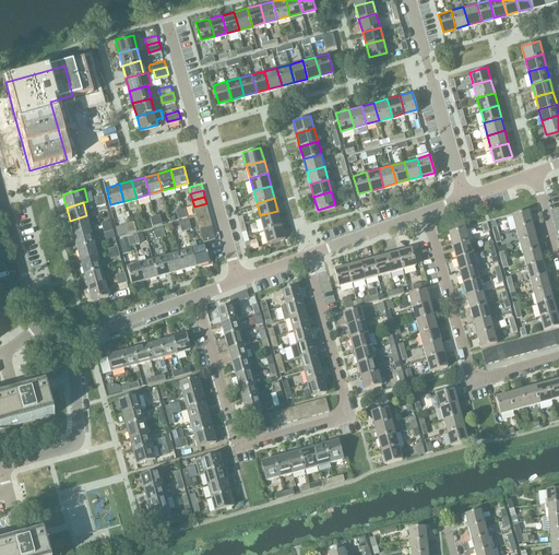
[(194,207),(195,213),(207,210),(206,203),(194,207)]
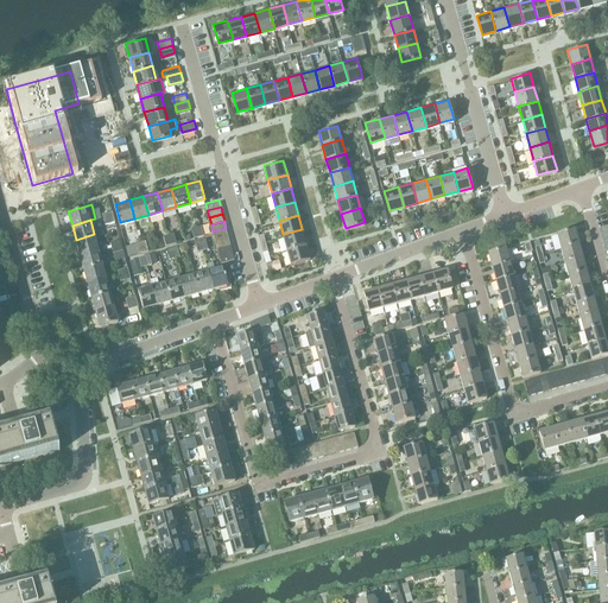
[(557,232),(561,246),(578,241),(575,227),(557,232)]
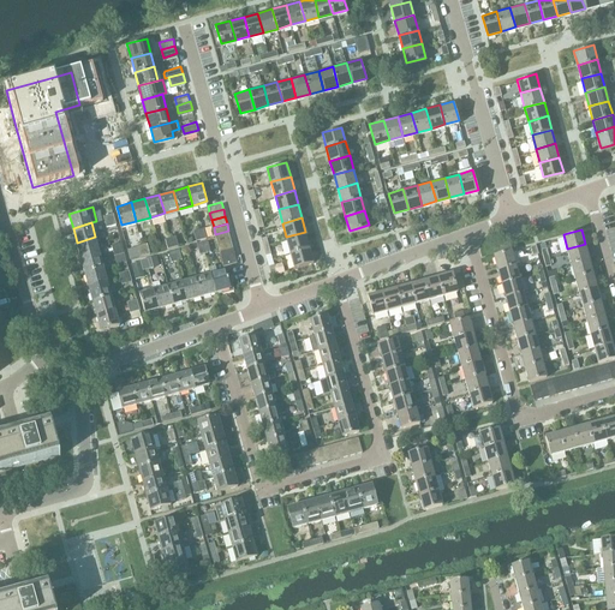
[(215,234),(218,241),(231,238),(228,231),(215,234)]
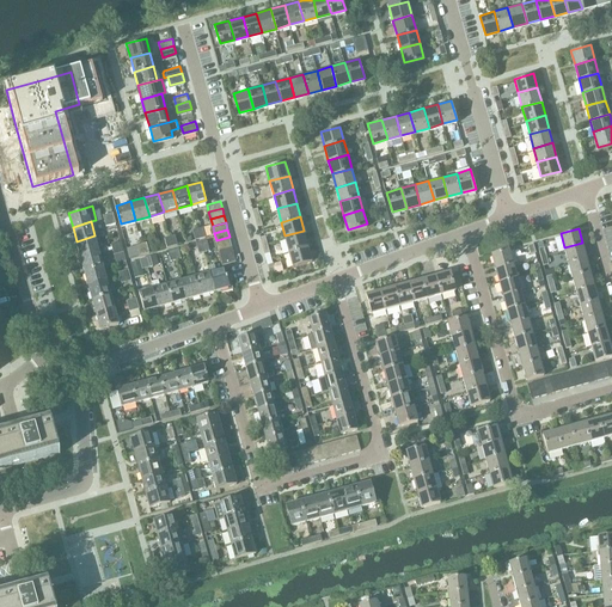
[(285,235),(288,250),(308,245),(304,231),(285,235)]
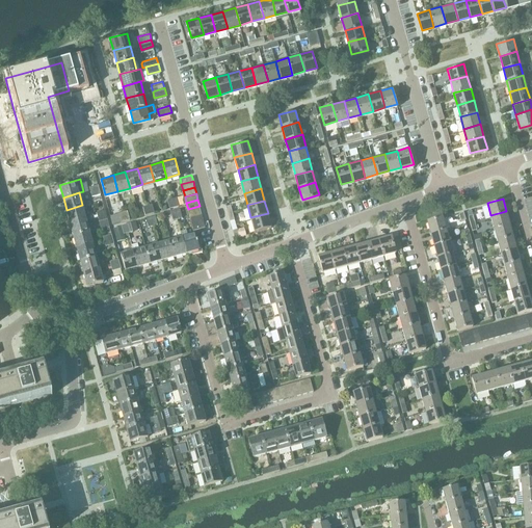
[(67,210),(70,221),(86,217),(82,205),(67,210)]
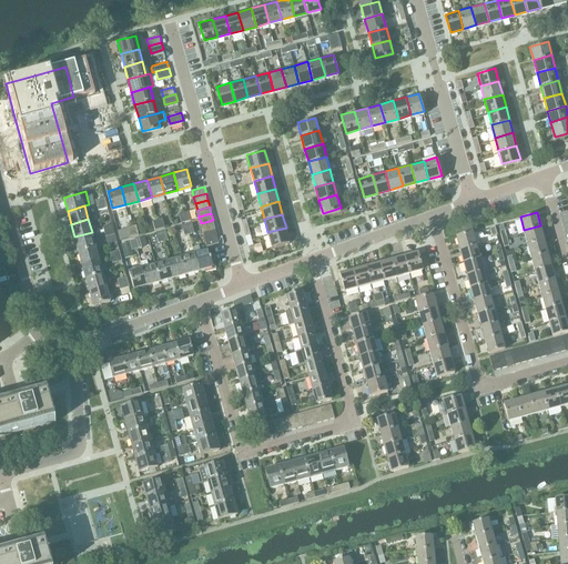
[(201,223),(203,230),(215,227),(213,220),(201,223)]
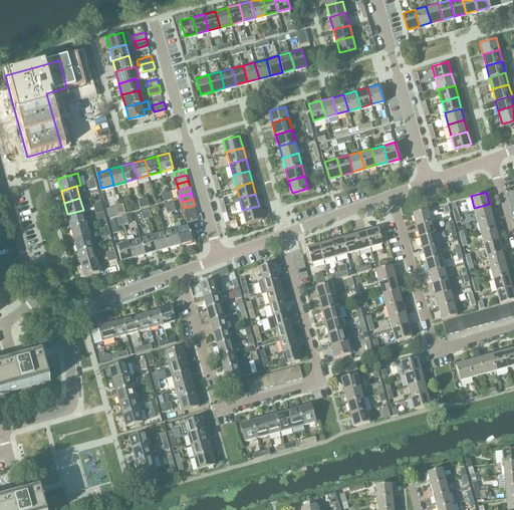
[(474,208),(478,219),(492,215),(489,204),(474,208)]
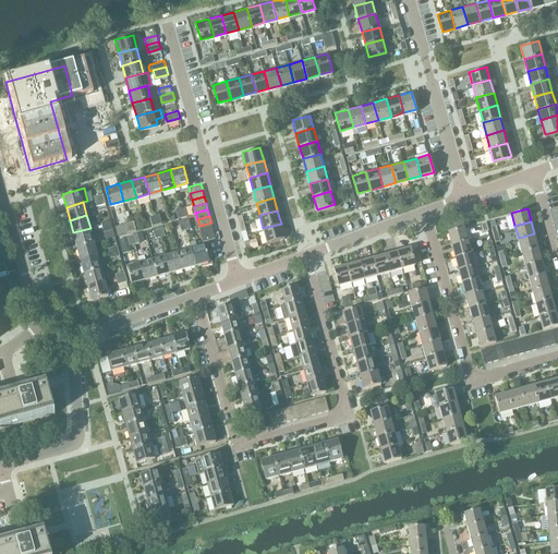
[(199,226),(201,232),(213,229),(211,223),(199,226)]
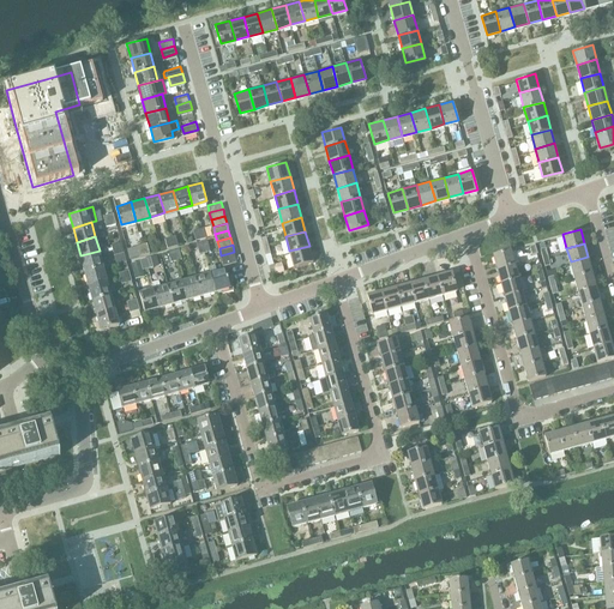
[(309,246),(289,251),(294,265),(313,259),(309,246)]
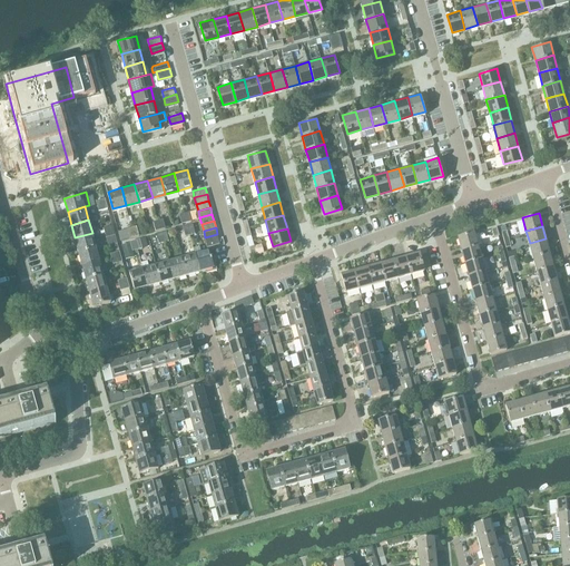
[(458,235),(461,247),(478,243),(474,231),(458,235)]
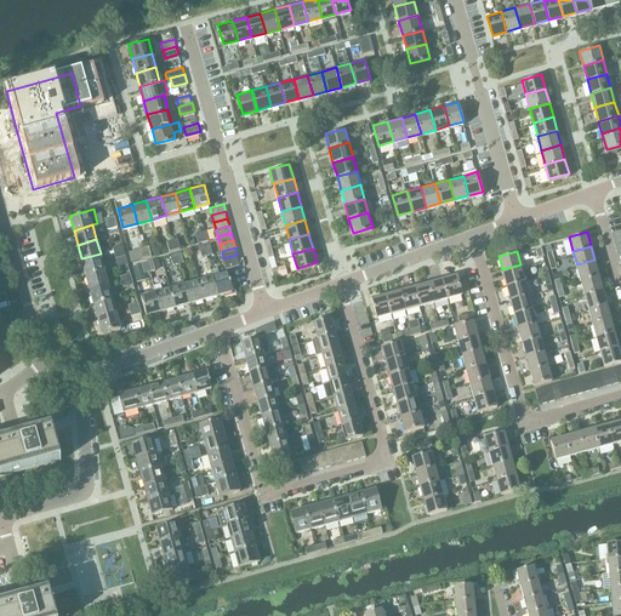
[(81,258),(86,273),(104,268),(101,254),(81,258)]
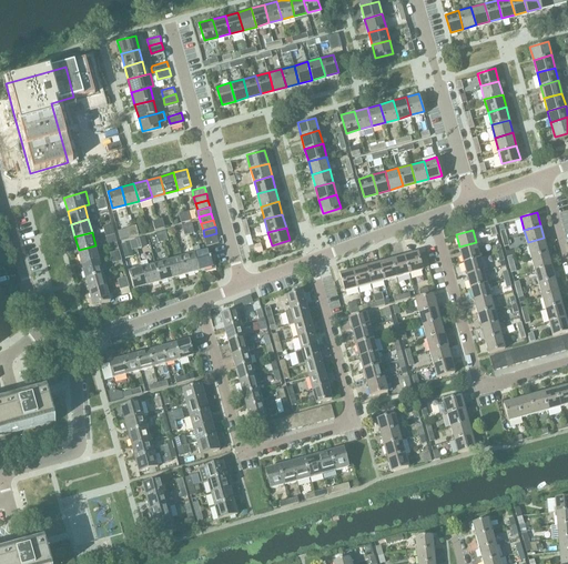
[(216,233),(204,237),(206,243),(219,240),(216,233)]
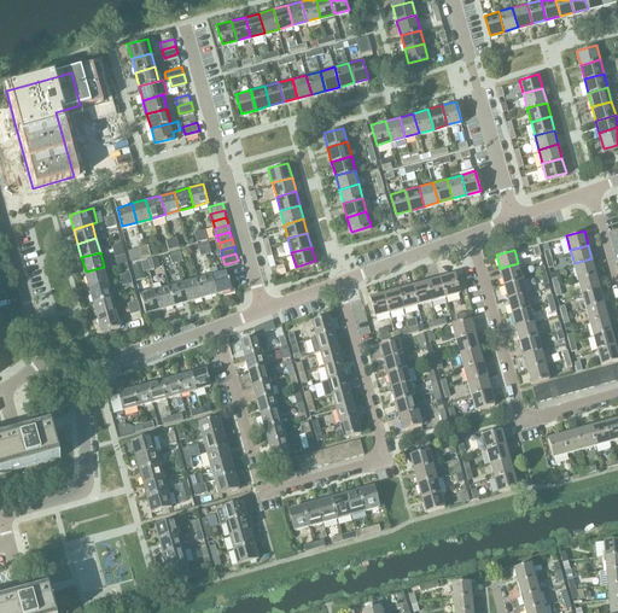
[(575,263),(578,278),(595,273),(592,258),(575,263)]
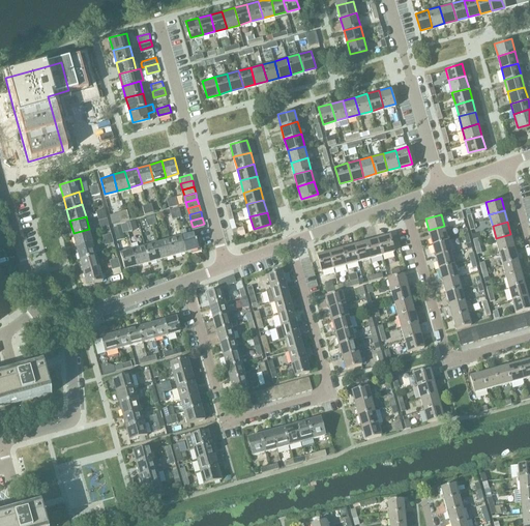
[(429,230),(432,242),(447,238),(444,226),(429,230)]
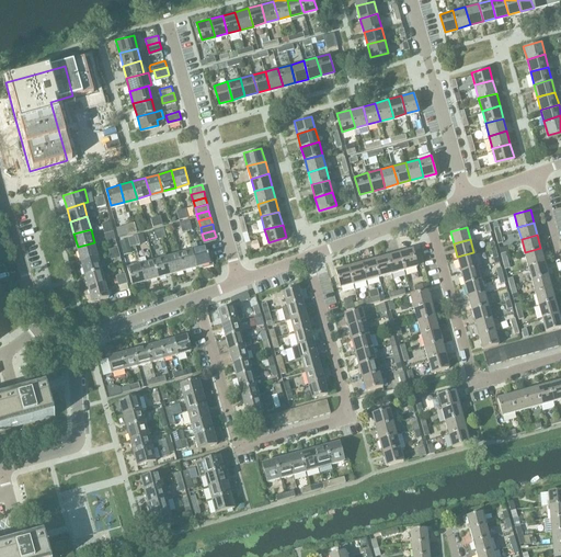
[(78,247),(81,260),(98,256),(94,242),(78,247)]
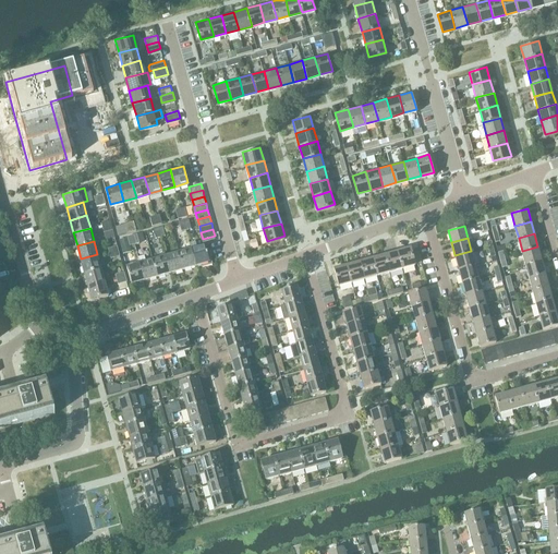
[(192,247),(196,263),(202,262),(203,264),(211,261),(209,253),(208,254),(205,242),(196,244),(195,241),(191,242),(192,247)]
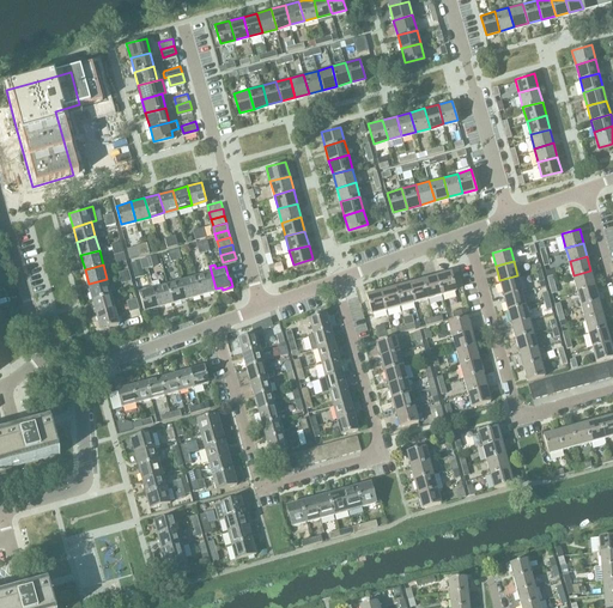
[(450,269),(436,273),(442,292),(456,289),(450,269)]
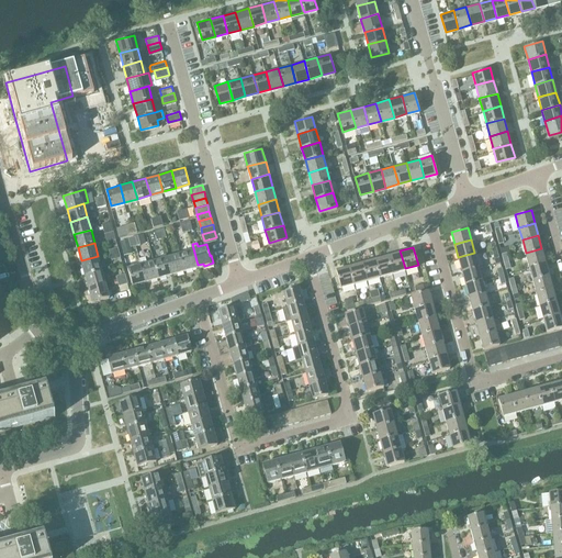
[(193,248),(180,252),(184,268),(198,265),(193,248)]
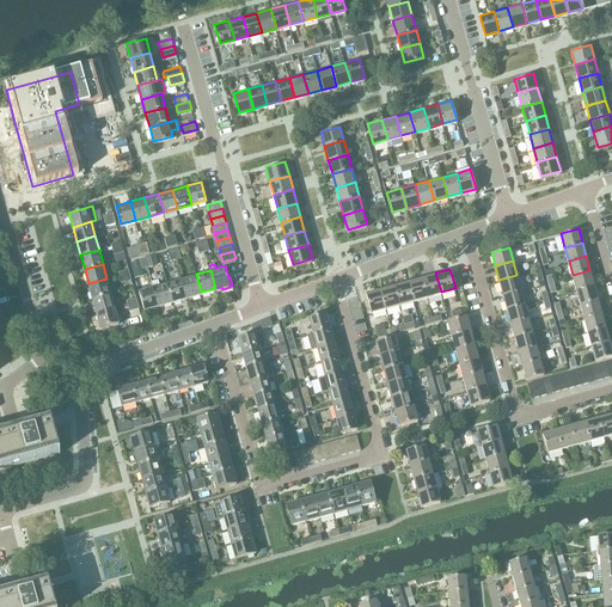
[(573,275),(576,288),(594,283),(589,270),(573,275)]
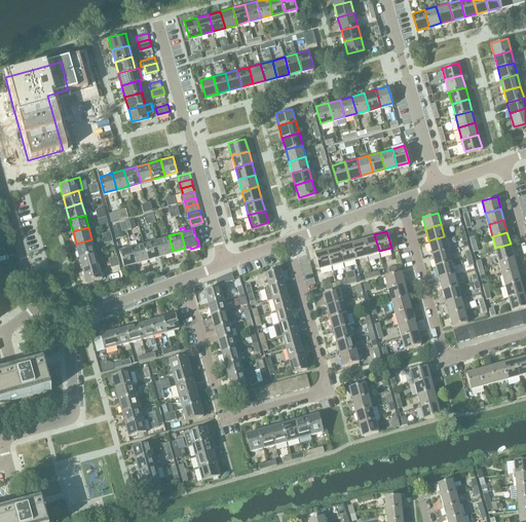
[(151,240),(144,243),(148,258),(160,255),(156,238),(155,234),(150,236),(151,240)]
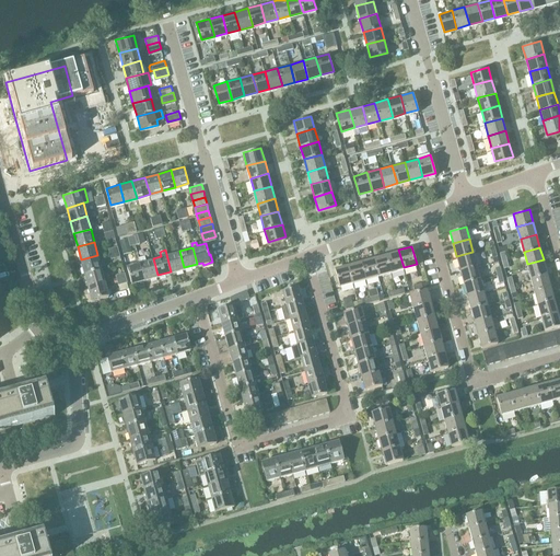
[(398,250),(386,253),(391,270),(404,267),(398,250)]
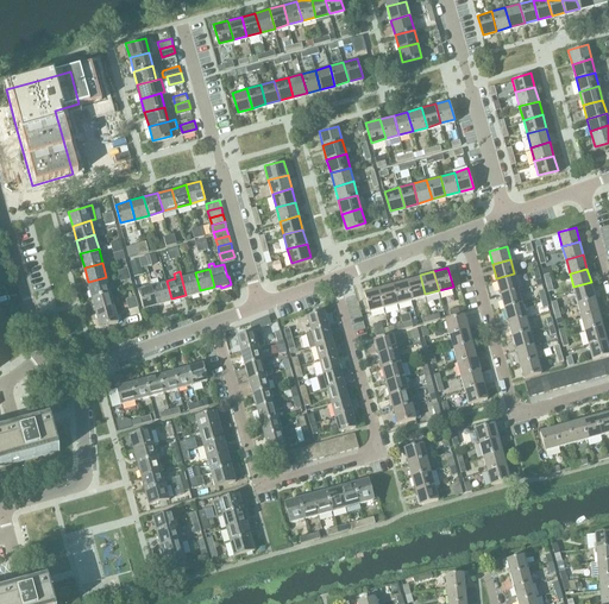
[(195,272),(181,276),(186,295),(200,290),(195,272)]
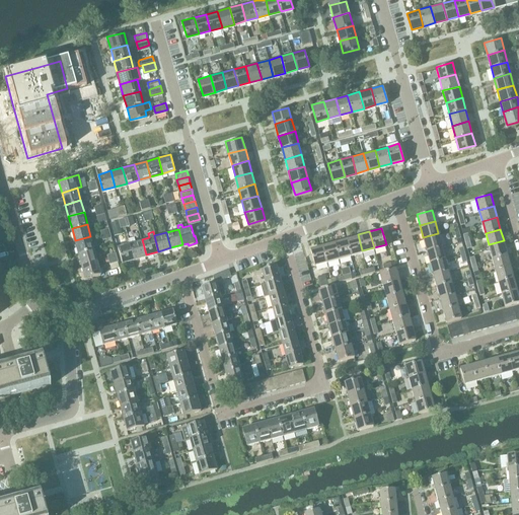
[(423,237),(427,248),(441,244),(438,233),(423,237)]
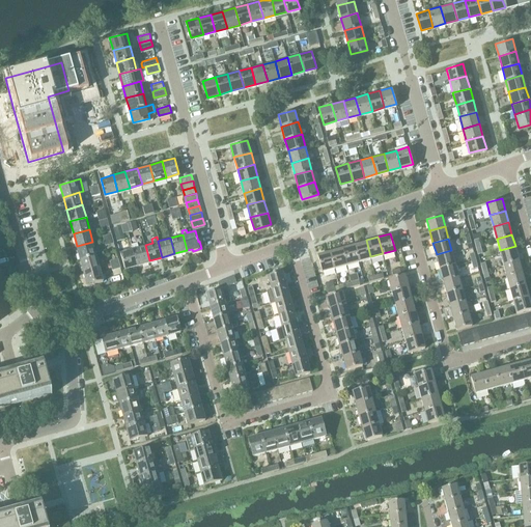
[(366,240),(354,243),(359,259),(370,256),(366,240)]
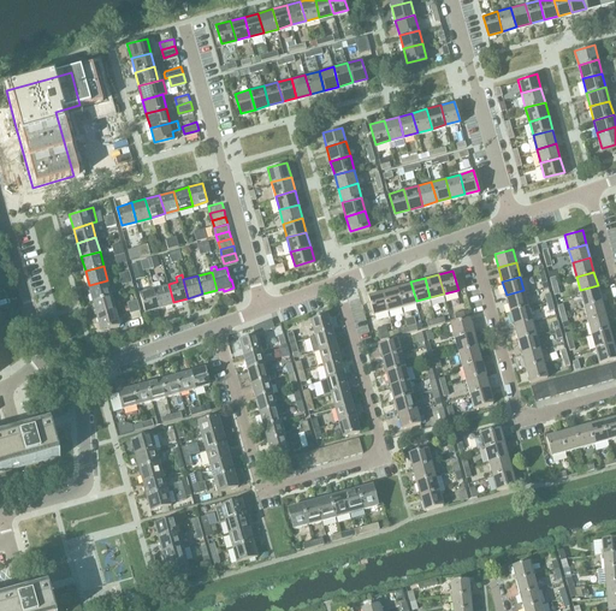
[(154,288),(159,306),(173,302),(169,284),(161,285),(159,279),(153,280),(154,288)]
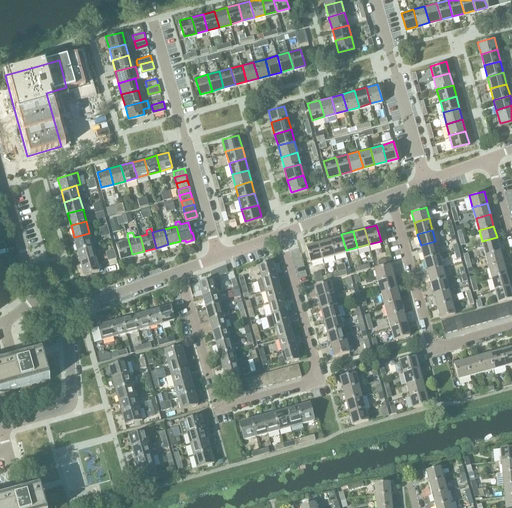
[(74,237),(77,249),(93,245),(89,233),(74,237)]
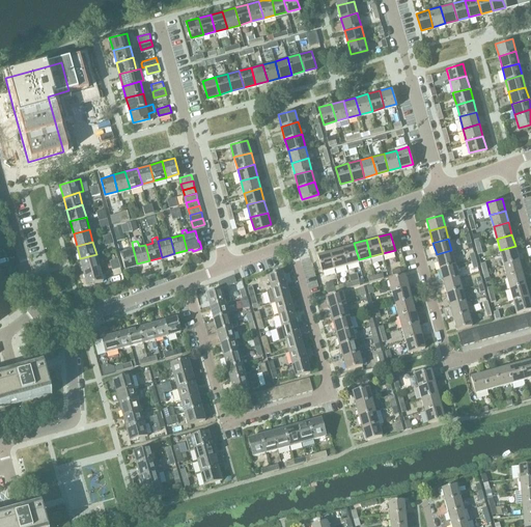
[(354,243),(342,247),(346,262),(359,259),(354,243)]
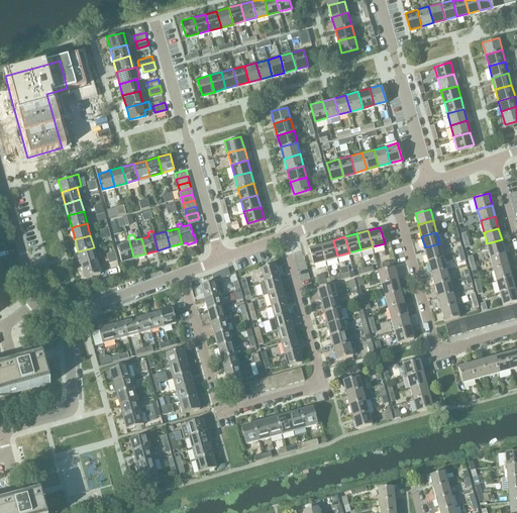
[(487,243),(490,255),(505,251),(502,239),(487,243)]
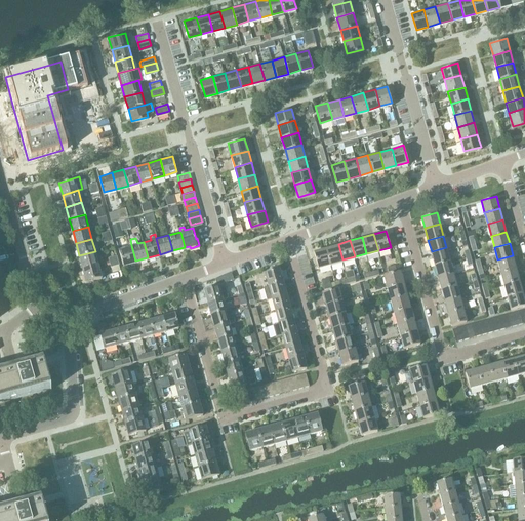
[(338,244),(326,247),(330,263),(342,259),(338,244)]
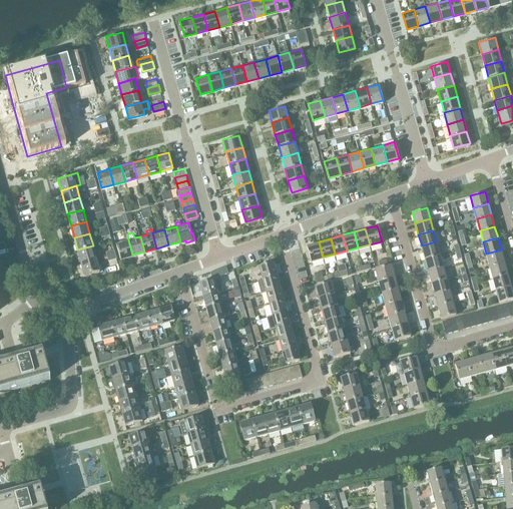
[(132,255),(128,239),(116,242),(120,259),(132,255)]
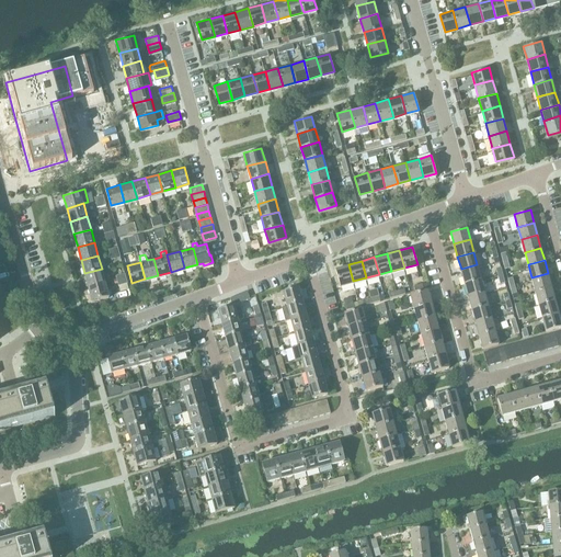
[(353,281),(348,264),(335,268),(341,285),(353,281)]
